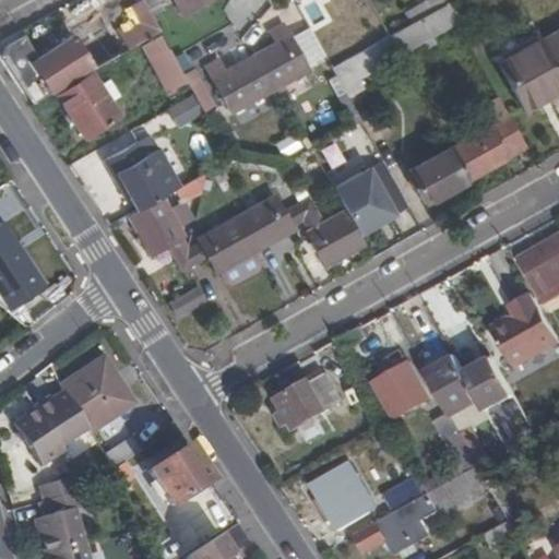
[(139,0),(125,9),(133,23),(143,40),(158,32),(142,1),(141,0),(139,0)]
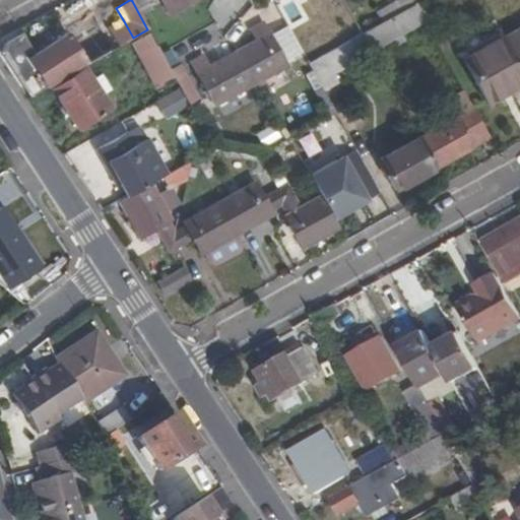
[(160,0),(169,13),(192,0),(160,0)]
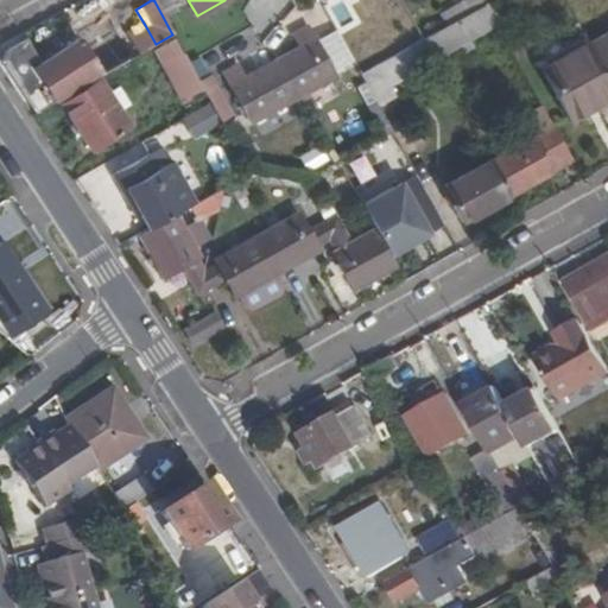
[(462,0),(415,27),(420,39),(483,5),(480,0),(462,0)]
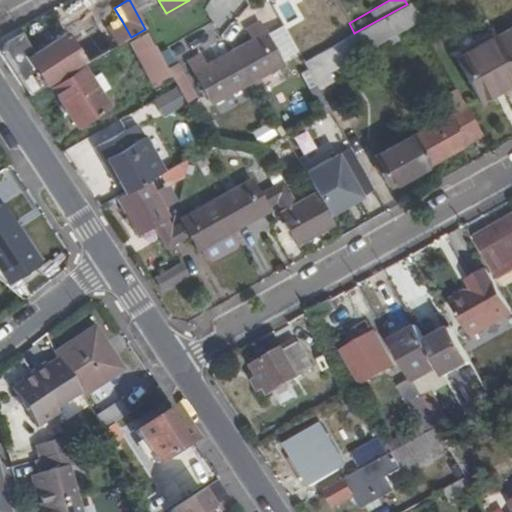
[(362,47),(415,18),(407,4),(354,33),(360,44),(362,47)]
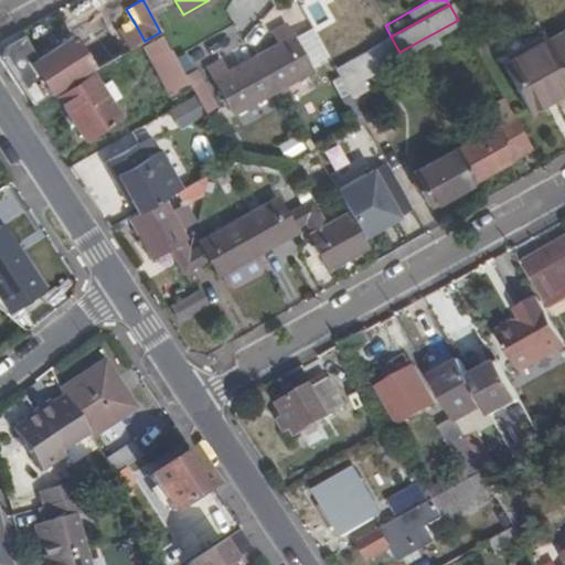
[(2,57),(31,104),(121,53),(112,35),(99,13),(71,30),(76,39),(38,61),(22,33),(4,42),(2,57)]
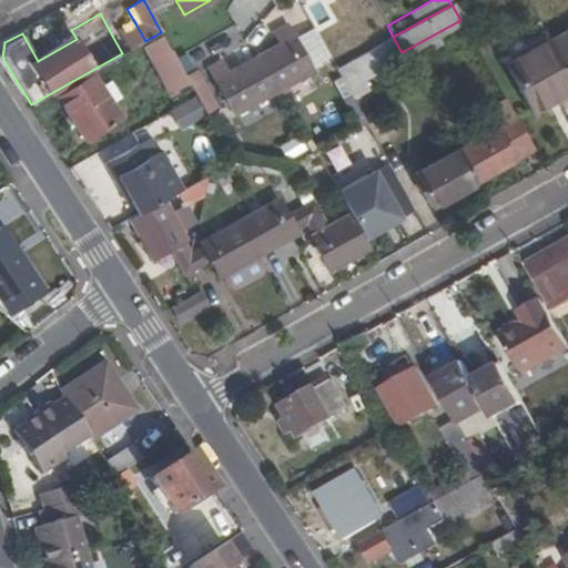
[(385,22),(327,54),(335,69),(393,37),(387,26),(385,22)]
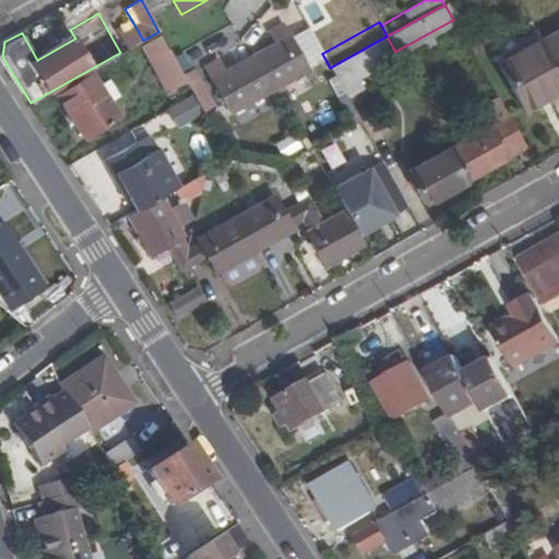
[(110,35),(120,52),(143,40),(133,23),(110,35)]
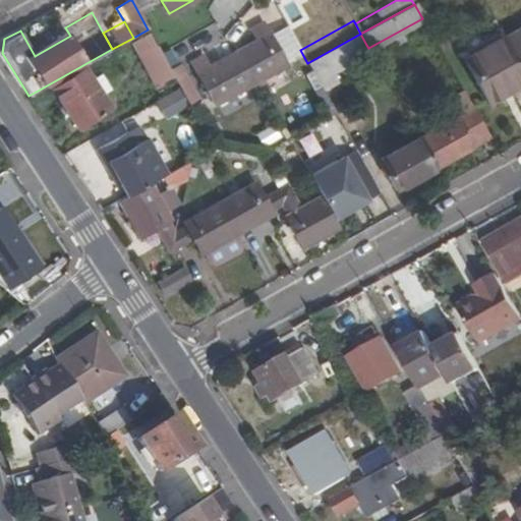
[(254,42),(233,53),(250,85),(286,66),(264,24),(249,33),(254,42)]
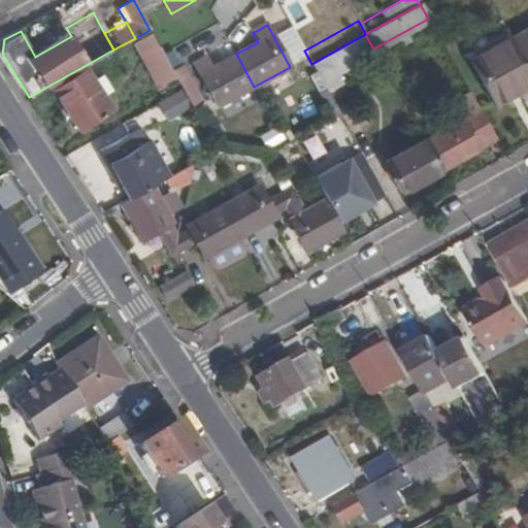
[(527,25),(508,36),(509,37),(527,70),(527,25)]
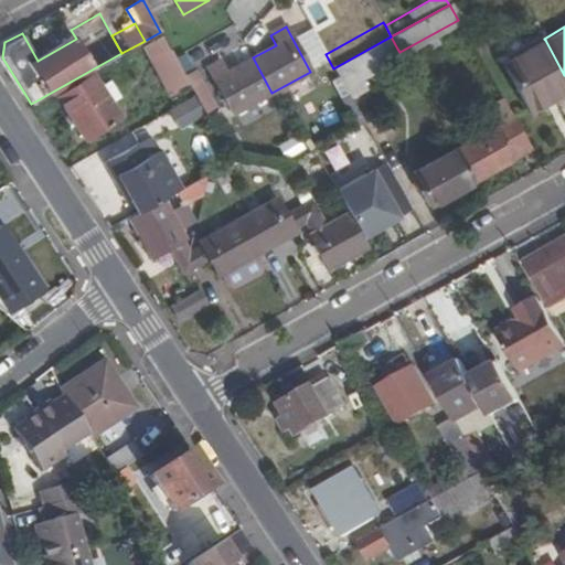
[(169,89),(188,80),(174,56),(163,36),(145,46),(169,89)]
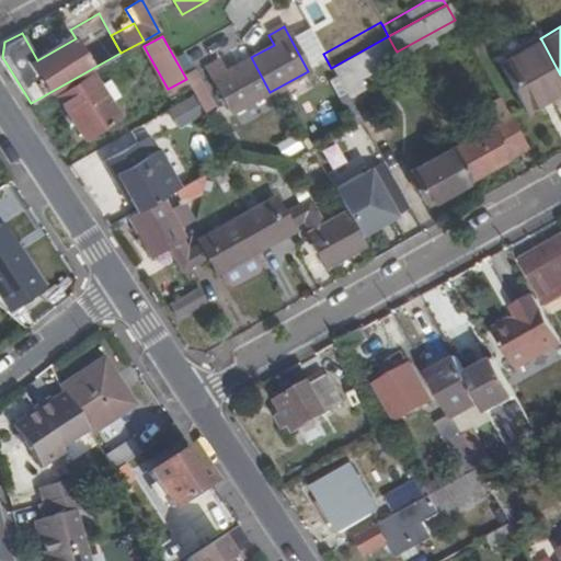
[(384,55),(395,48),(388,36),(331,68),(345,93),(359,84),(355,76),(385,59),(384,55)]
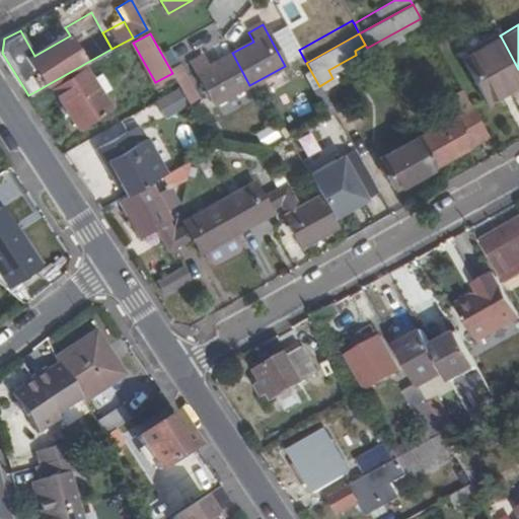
[(487,103),(518,84),(518,69),(501,36),(467,56),(461,59),(487,103)]
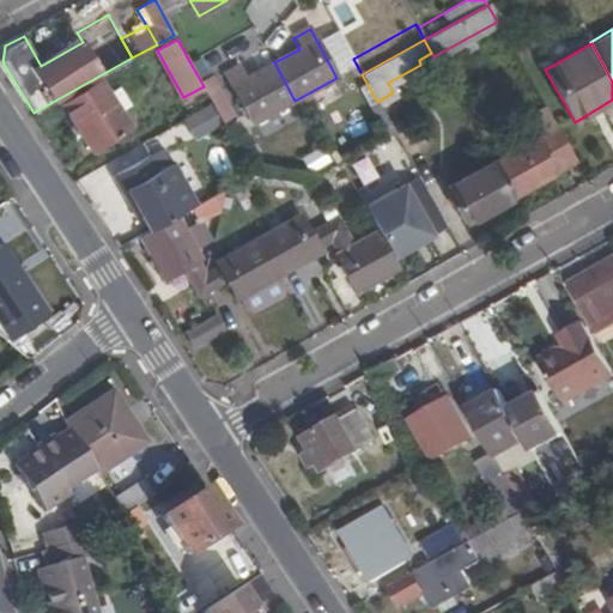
[(252,123),(295,101),(274,62),(247,78),(241,67),(226,76),(252,123)]
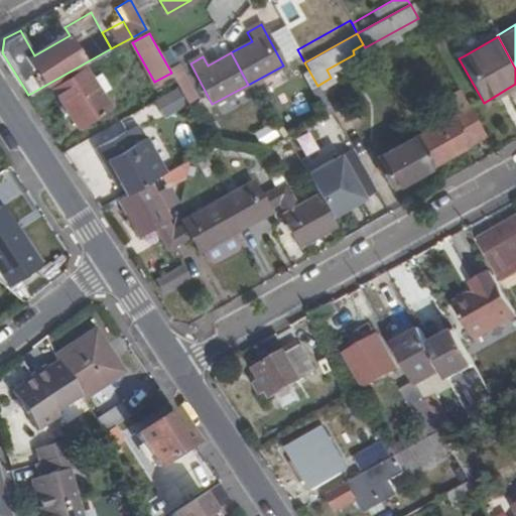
[(82,70),(51,90),(78,128),(108,106),(82,70)]
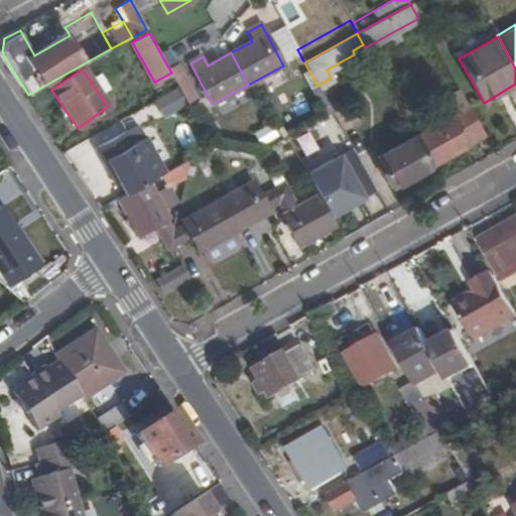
[(154,102),(165,119),(187,105),(176,88),(154,102)]
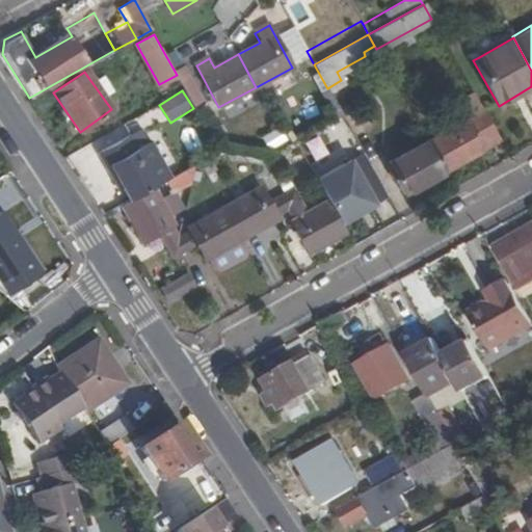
[(445,171),(500,141),(473,92),(458,102),(467,117),(427,139),(445,171)]
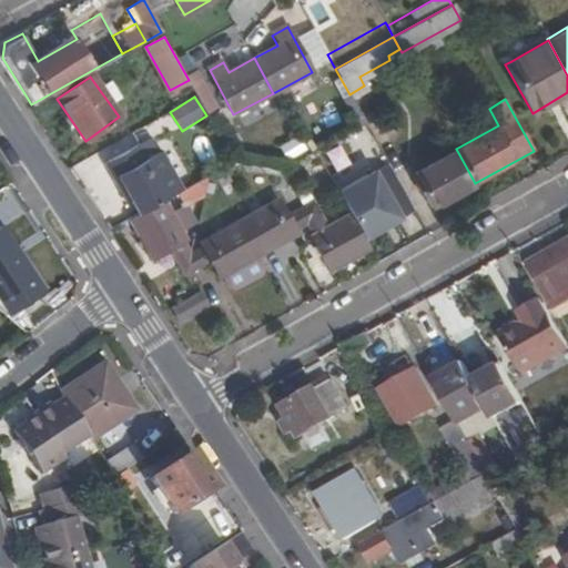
[(355,139),(364,163),(377,159),(367,134),(355,139)]
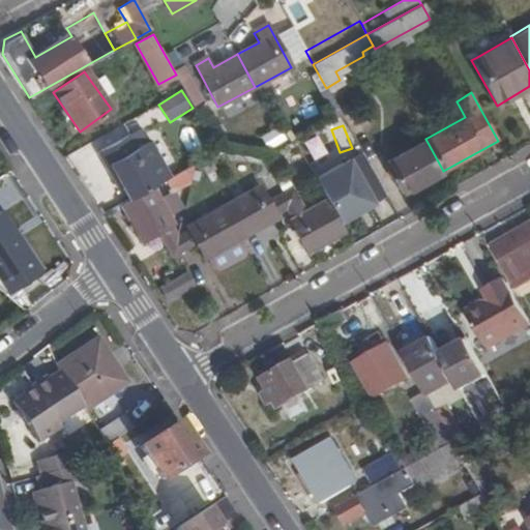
[(190,126),(178,134),(189,152),(202,145),(190,126)]
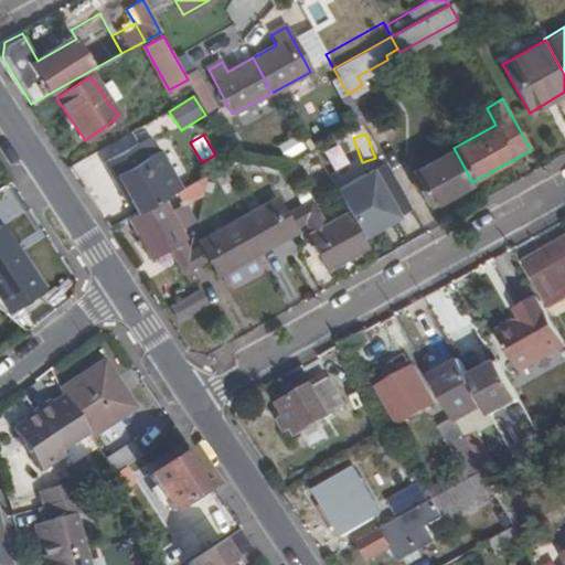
[(297,135),(278,146),(287,160),(306,149),(297,135)]
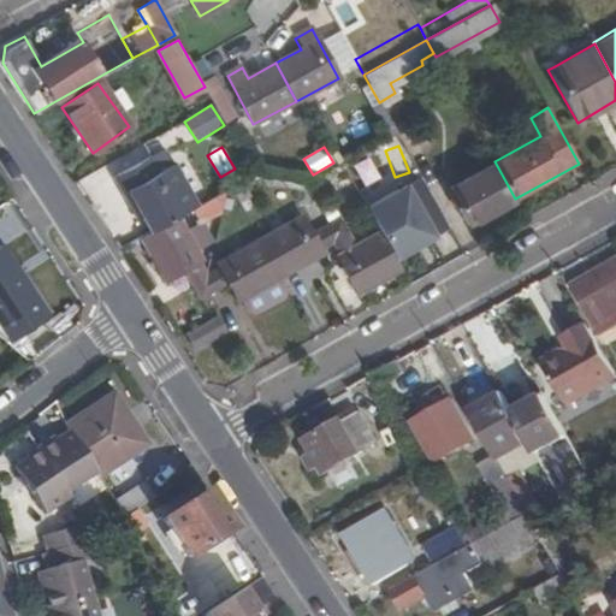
[(146,177),(167,164),(160,152),(138,164),(146,177)]
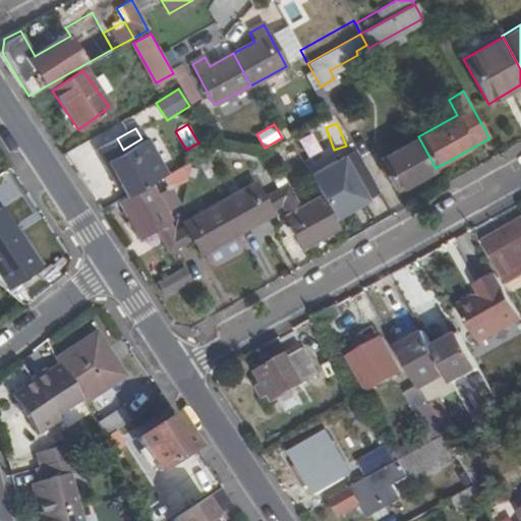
[(392,191),(436,168),(418,136),(378,159),(386,173),(383,174),(392,191)]
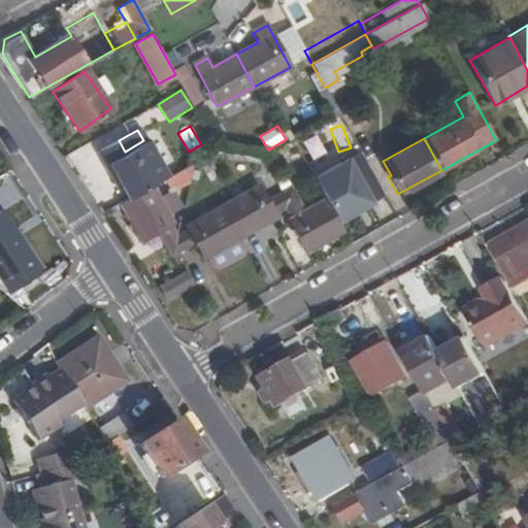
[(120,186),(127,199),(140,192),(151,186),(163,179),(165,177),(143,140),(125,152),(119,140),(96,153),(114,188),(120,186)]
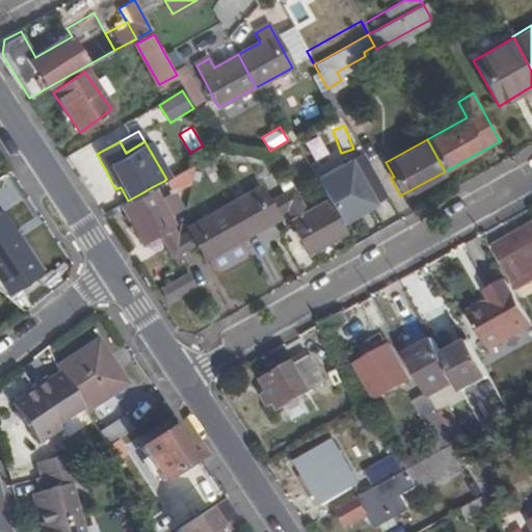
[(169,191),(187,183),(191,165),(166,179),(164,181),(169,191)]
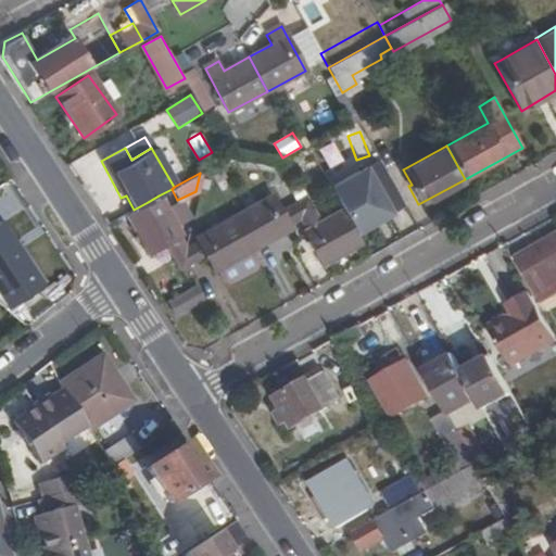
[(379,188),(341,209),(358,242),(399,220),(396,218),(409,212),(402,198),(389,205),(379,188)]
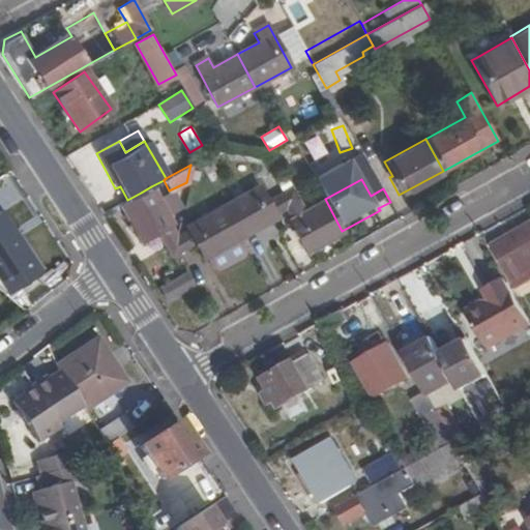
[(257,184),(223,204),(239,236),(275,216),(273,213),(284,207),(285,209),(290,187),(283,192),(266,200),(257,184)]
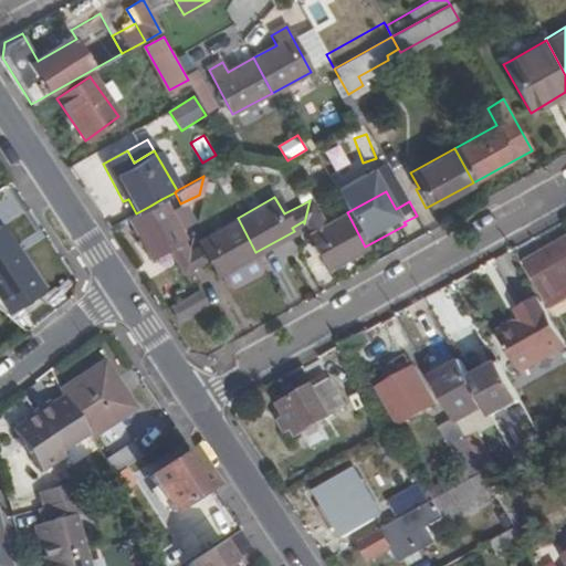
[(167,247),(181,271),(186,249),(180,239),(185,237),(161,199),(150,206),(136,213),(128,218),(150,255),(167,247)]
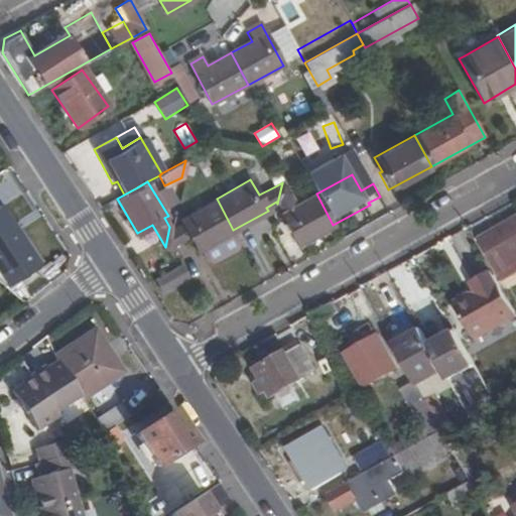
[(296,245),(333,225),(316,194),(295,205),(282,182),(277,204),(282,213),(279,215),(296,245)]
